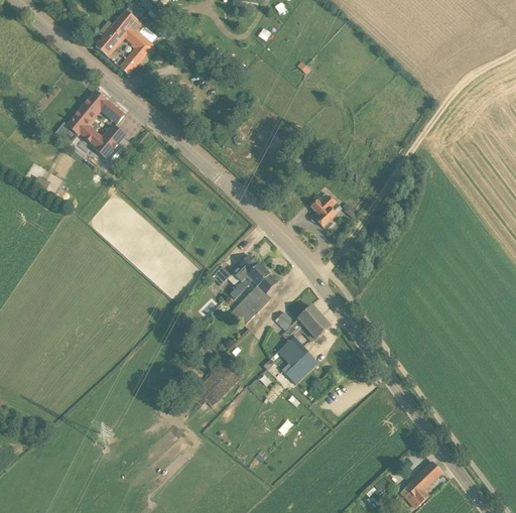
[(170,9),(176,0),(167,0),(164,4),(170,9)]
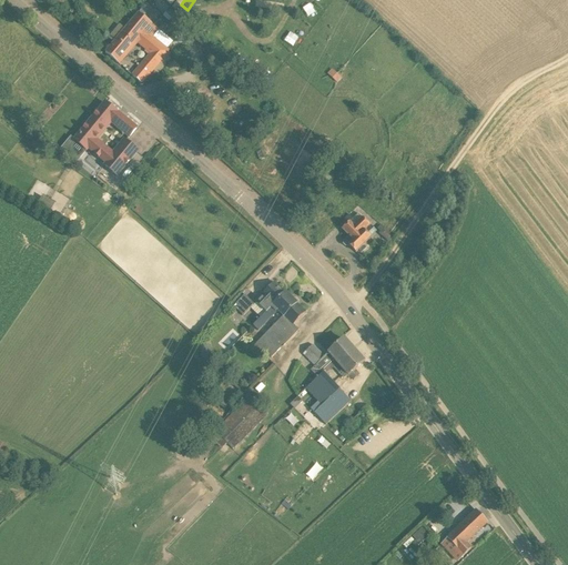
[(148,1),(139,11),(152,21),(160,12),(148,1)]
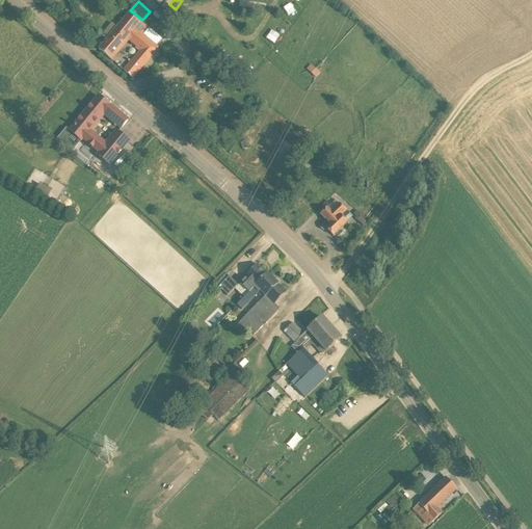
[(158,46),(140,31),(147,24),(142,20),(130,10),(130,9),(99,47),(109,56),(127,35),(141,48),(124,69),(132,75),(158,46)]
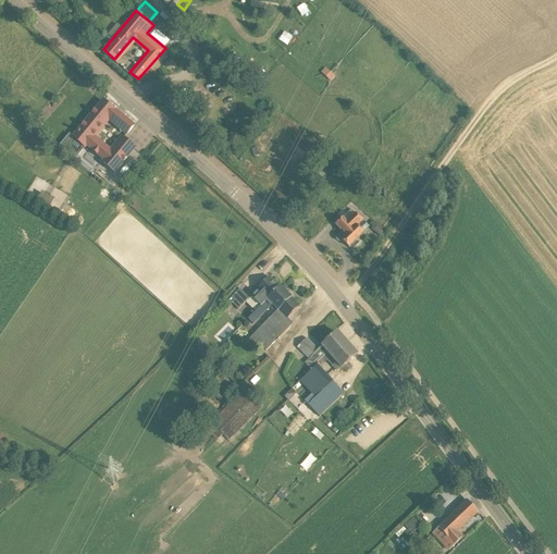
[(134,123),(121,113),(103,98),(69,140),(81,150),(87,142),(103,155),(100,159),(114,170),(136,144),(121,132),(110,145),(95,132),(108,115),(127,131),(134,123)]
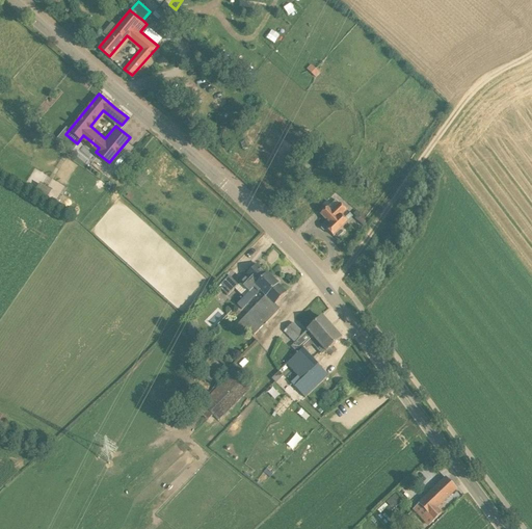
[(132,178),(139,184),(147,175),(140,168),(139,168),(132,178)]
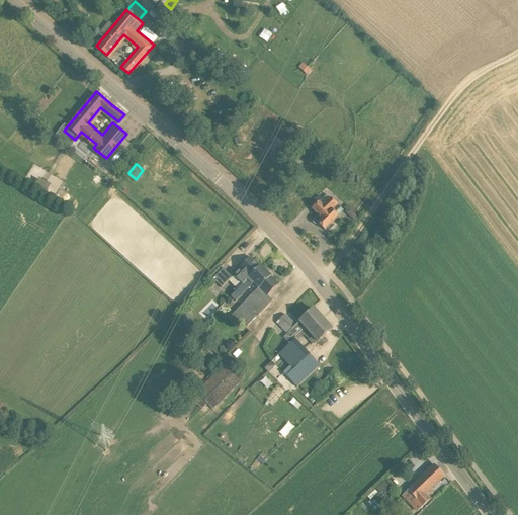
[(324,202),(321,198),(312,206),(319,213),(314,219),(314,220),(315,222),(317,222),(318,221),(325,228),(338,213),(332,207),(338,201),(332,194),(324,202)]
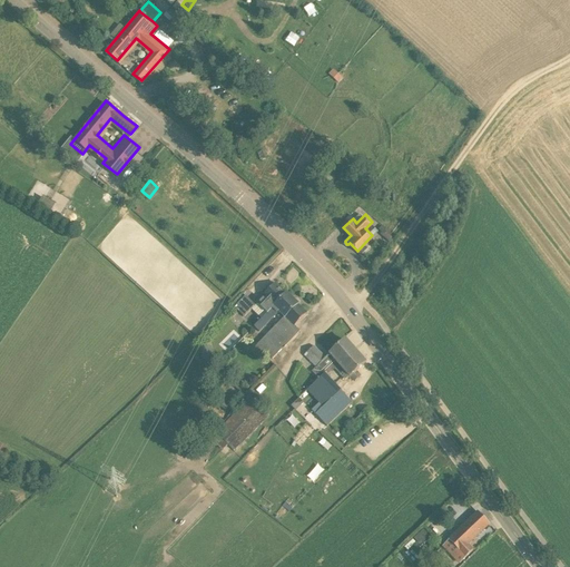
[(381,232),(391,241),(395,235),(385,226),(381,232)]
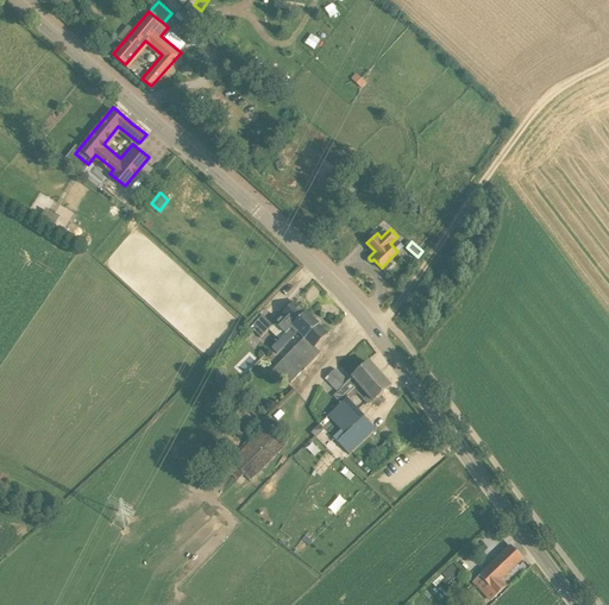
[(274,321),(286,332),(305,310),(294,300),(281,313),(281,314),(274,321)]
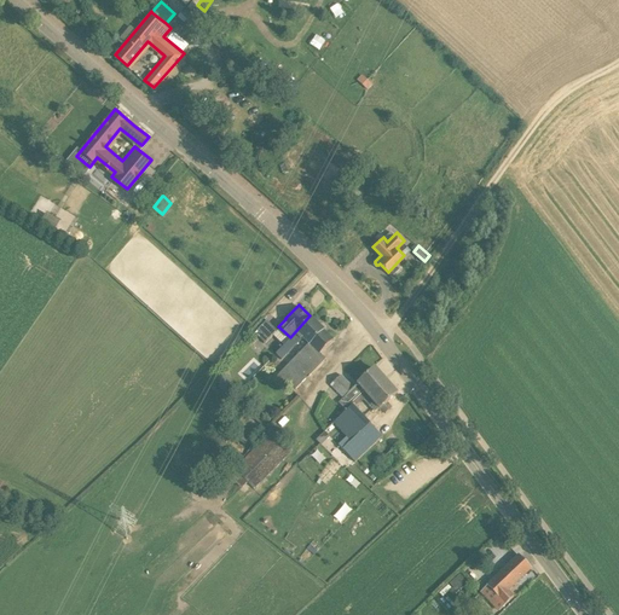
[(310,315),(290,337),(276,352),(283,359),(291,350),(289,348),(302,335),(308,341),(279,371),(295,387),(306,375),(307,376),(325,357),(319,350),(331,337),(323,328),(311,315),(310,315)]
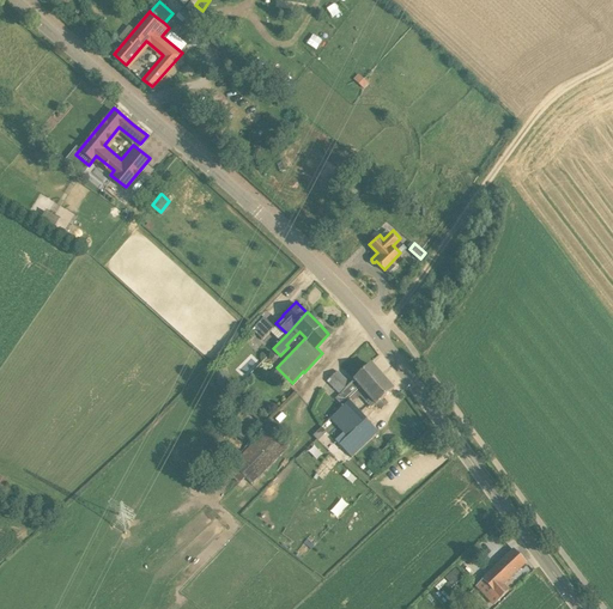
[(253,327),(263,338),(275,324),(265,315),(253,327)]
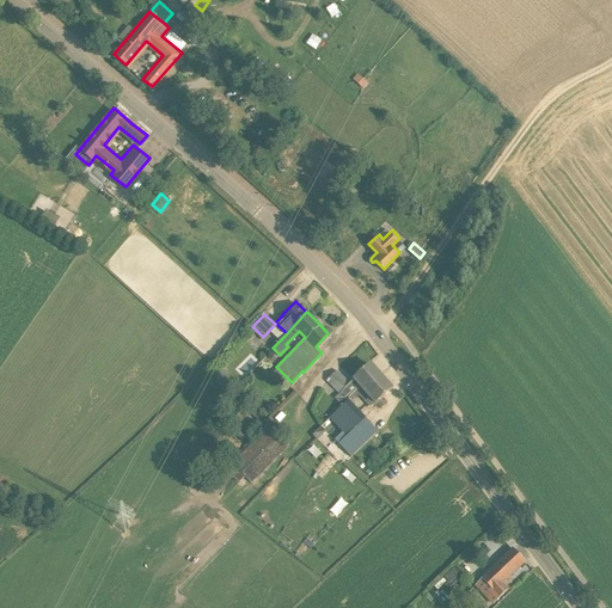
[(348,395),(359,385),(360,384),(361,385),(378,370),(371,362),(349,381),(337,368),(326,378),(338,391),(334,394),(340,403),(348,395)]
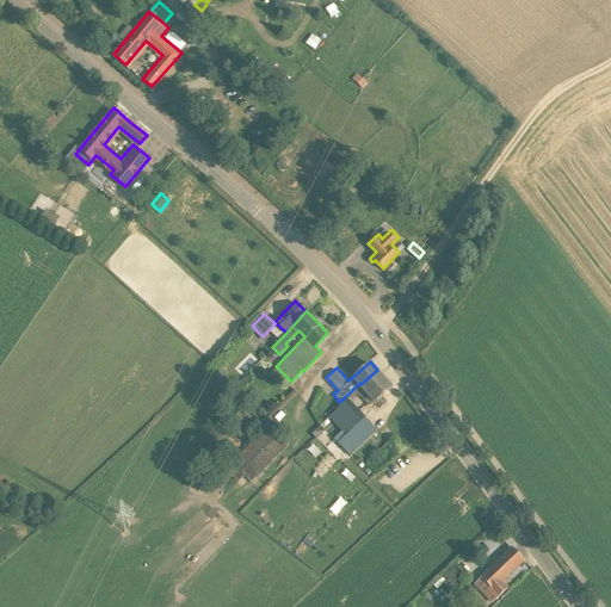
[(359,383),(358,384),(374,401),(392,385),(377,370),(360,384),(359,383)]
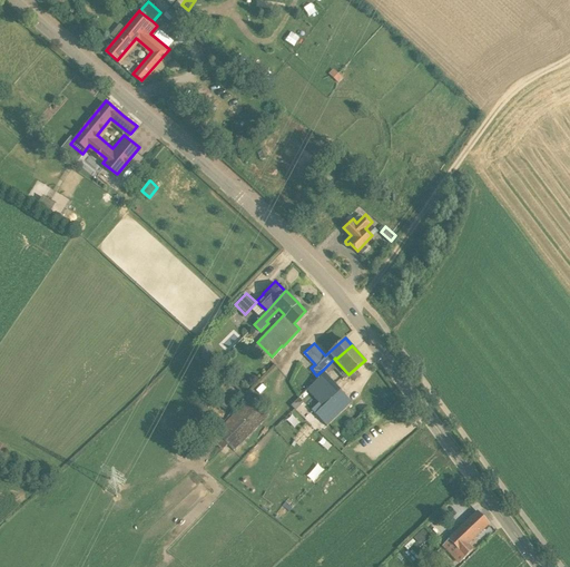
[(324,369),(316,375),(305,385),(321,403),(313,410),(324,423),(350,400),(324,371),(324,369)]
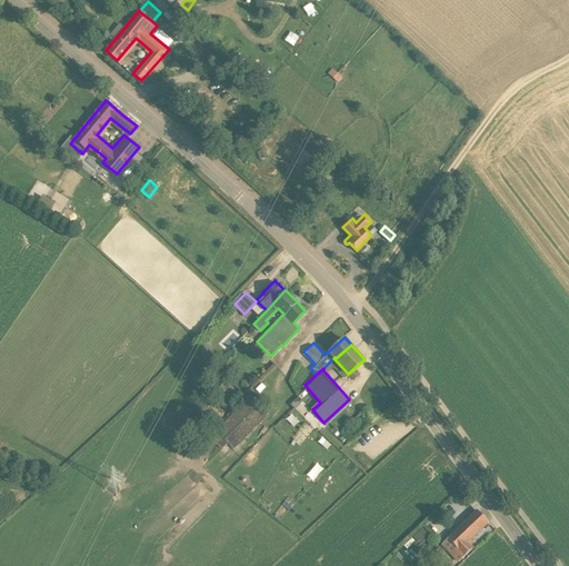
[(269,413),(249,393),(209,433),(222,446),(226,443),(232,448),(269,413)]
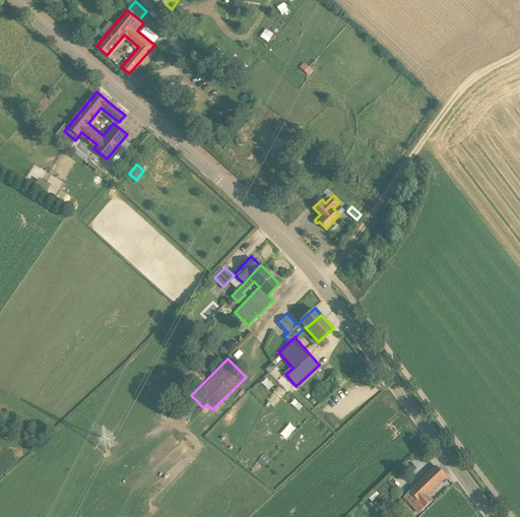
[(336,370),(330,375),(338,384),(344,379),(336,370)]
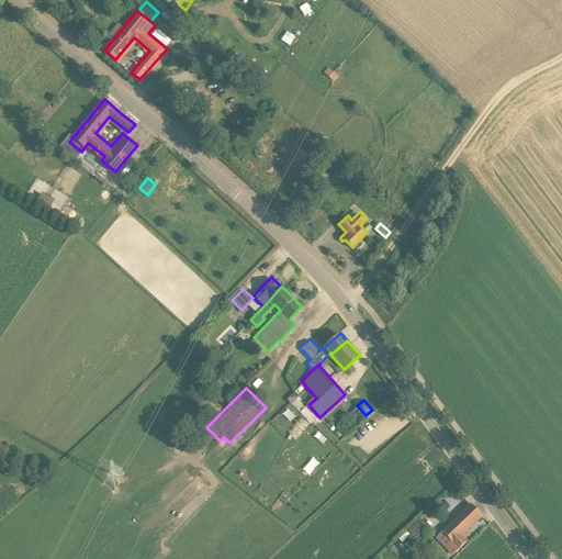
[(460,535),(482,514),(471,502),(436,536),(452,552),(465,540),(460,535)]
